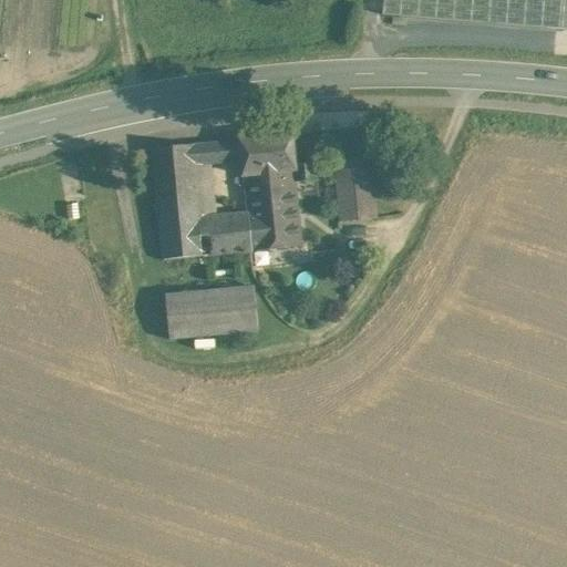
[(566,0),(382,0),(382,16),(566,30),(566,0)]
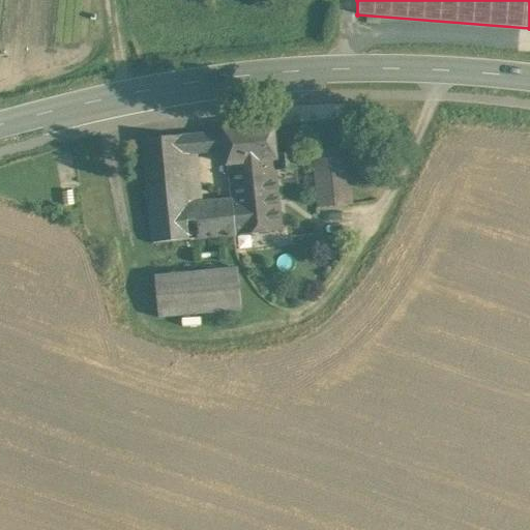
[(271,125),(224,130),(224,133),(226,150),(227,165),(273,159),(275,159),(274,154),(271,125)]
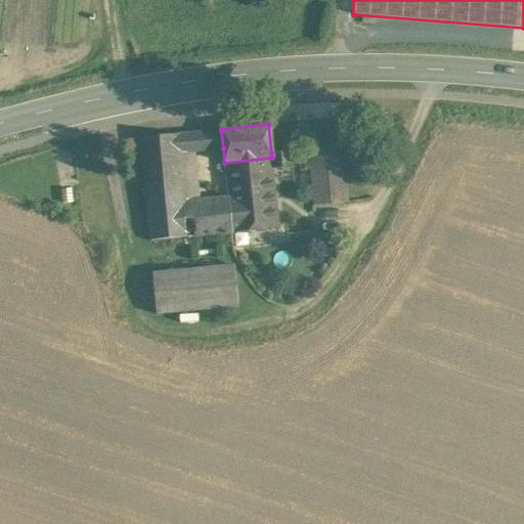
[(221,131),(179,135),(180,153),(195,151),(223,148),(221,131)]
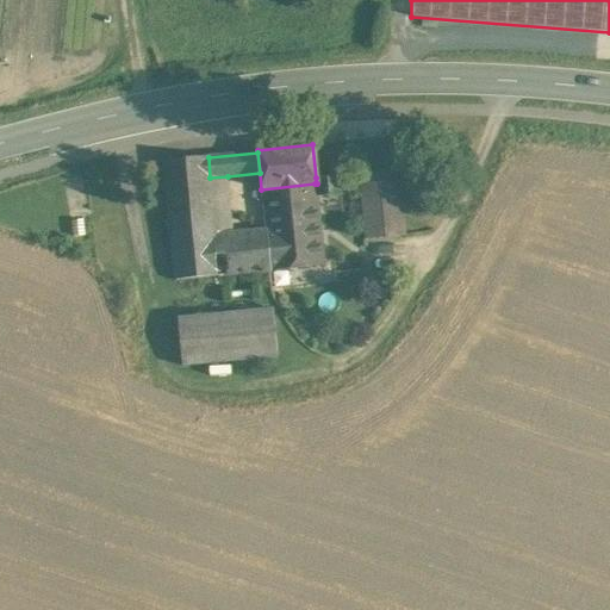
[(209,156),(163,160),(174,280),(217,277),(217,248),(217,247),(210,178),(209,157),(209,156)]
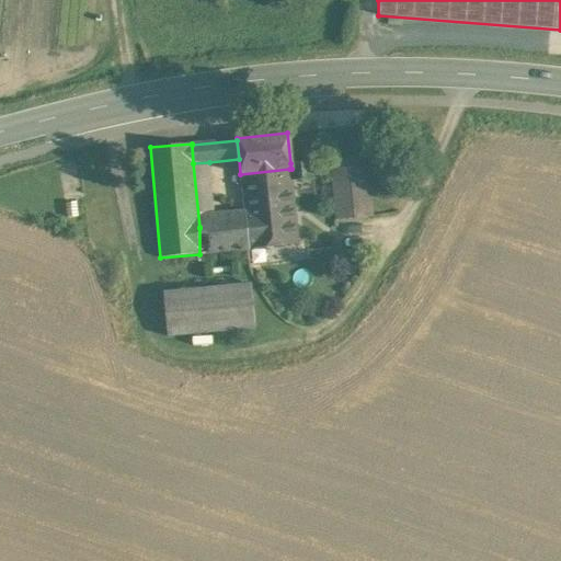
[(366,156),(329,160),(335,219),(371,215),(366,156)]
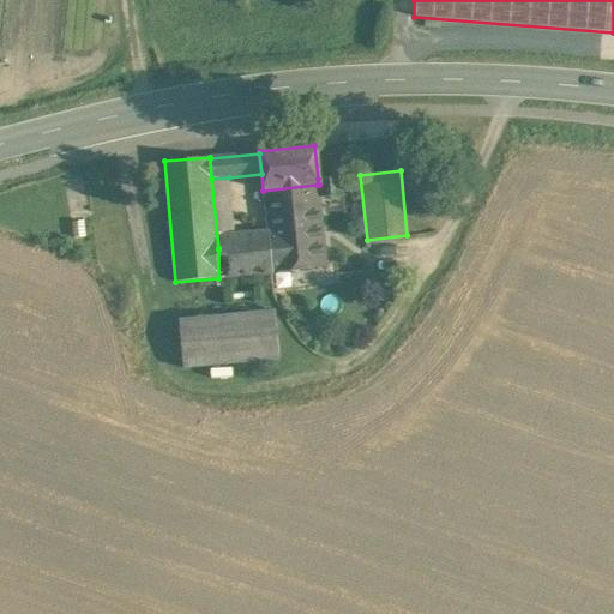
[(341,176),(318,179),(319,185),(317,185),(318,197),(342,194),(341,176)]
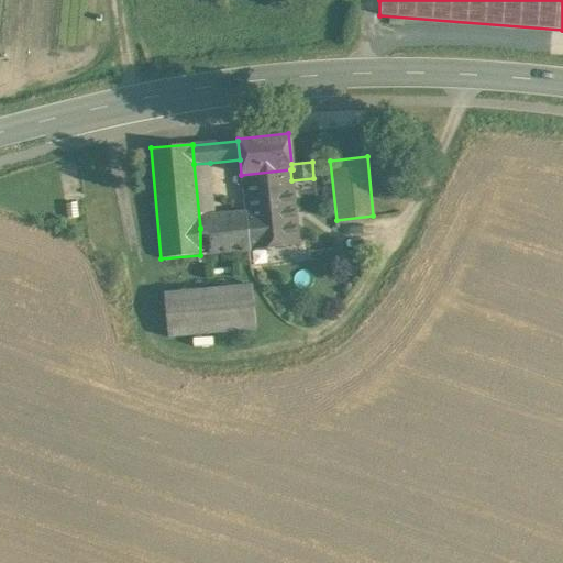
[(210,163),(194,164),(199,217),(216,214),(210,163)]
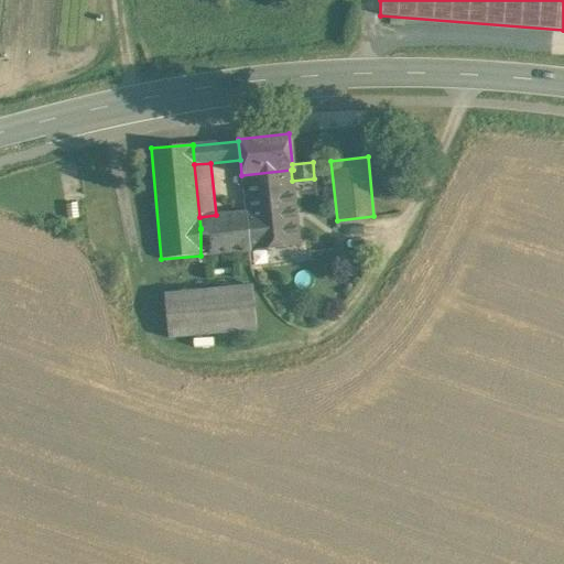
[(291,170),(243,175),(247,212),(216,215),(199,217),(201,228),(201,229),(201,256),(299,246),(292,181),(291,170)]
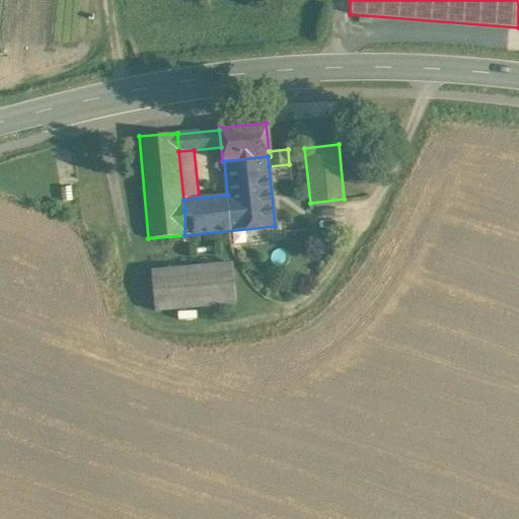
[(232,263),(151,271),(155,311),(236,303),(232,263)]
